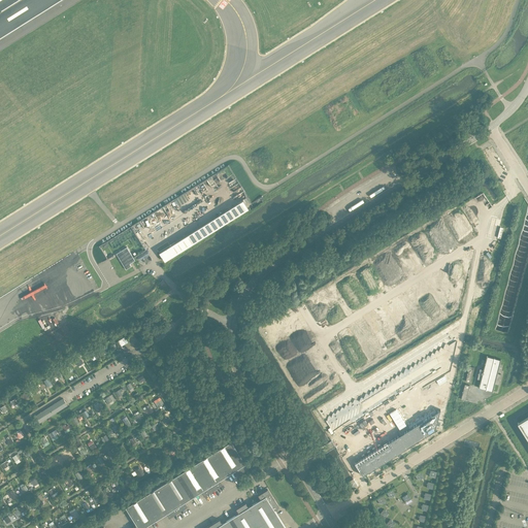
[(242,199),(159,252),(164,261),(249,208),(242,199)]
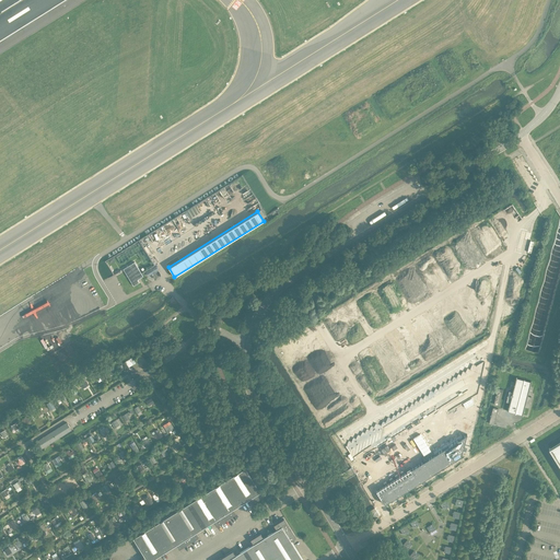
[(559,216),(559,217),(553,238),(540,287),(531,326),(524,350),(539,353),(545,330),(551,307),(559,273),(559,216)]
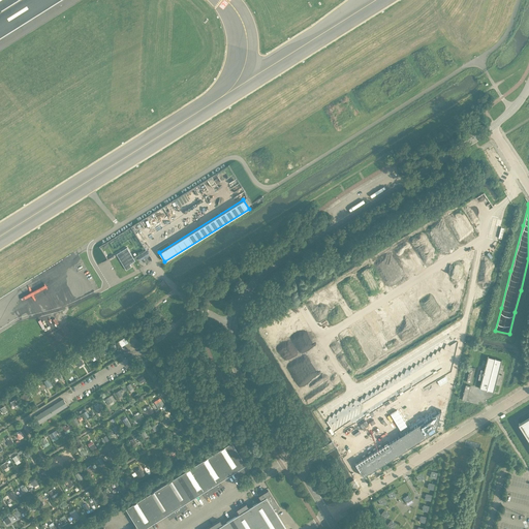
[(133,257),(127,248),(117,254),(126,270),(131,267),(130,263),(135,260),(133,258),(133,257)]
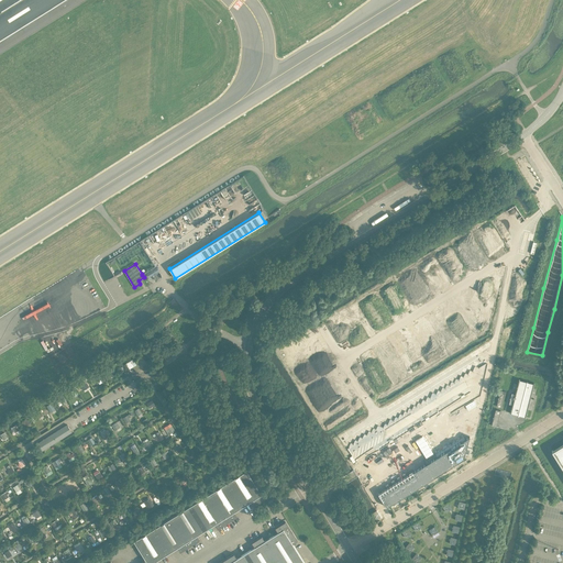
[(151,271),(152,271),(146,274),(148,277),(154,274),(154,275),(156,274),(156,273),(158,271),(156,267),(154,269),(153,268),(151,271)]
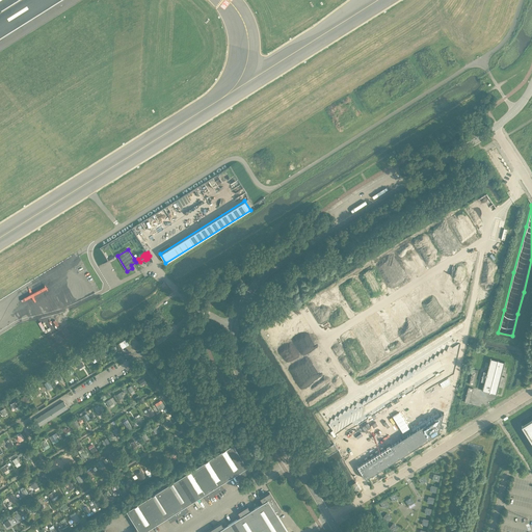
[(96,360),(95,357),(91,353),(87,356),(91,363),(96,360)]
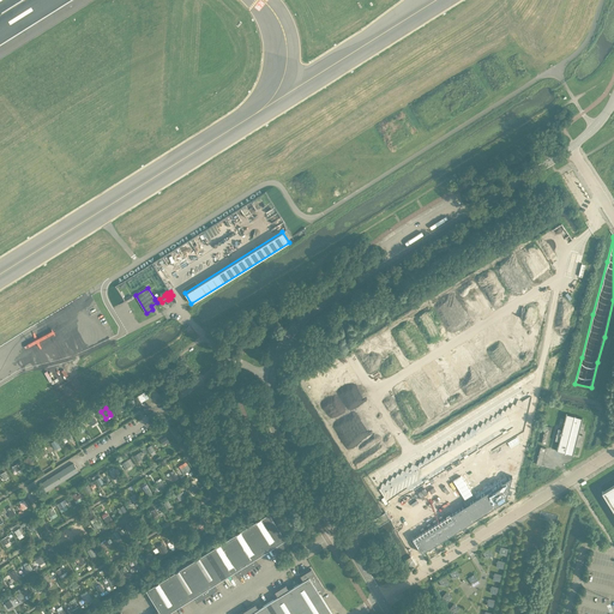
[(581,434),(578,434),(581,423),(583,417),(566,414),(565,420),(561,429),(560,429),(558,428),(555,440),(559,441),(557,451),(573,455),(576,445),(579,446),(582,434),(581,434)]
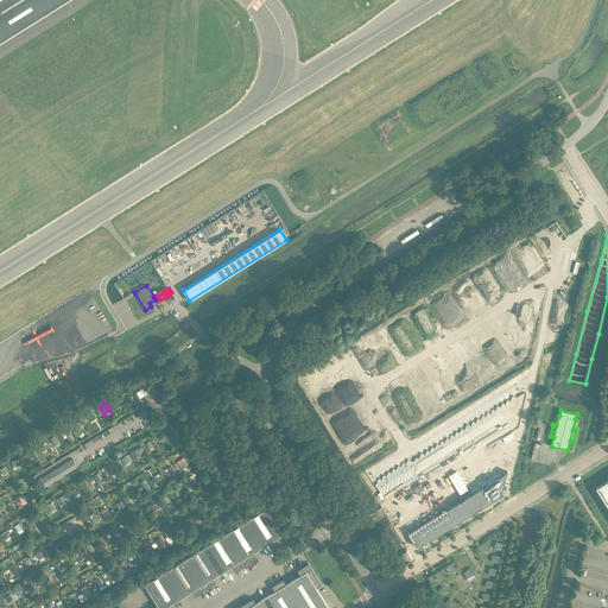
[(542,439),(546,423),(540,420),(536,438),(542,439)]
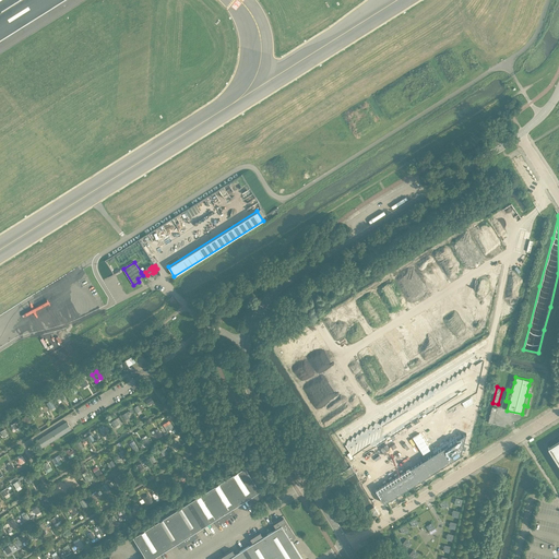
[(460,406),(449,413),(451,416),(462,408),(460,406)]
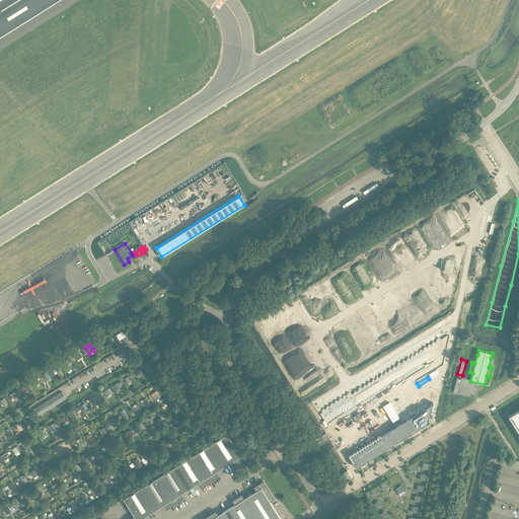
[(457,393),(461,378),(457,377),(453,392),(457,393)]
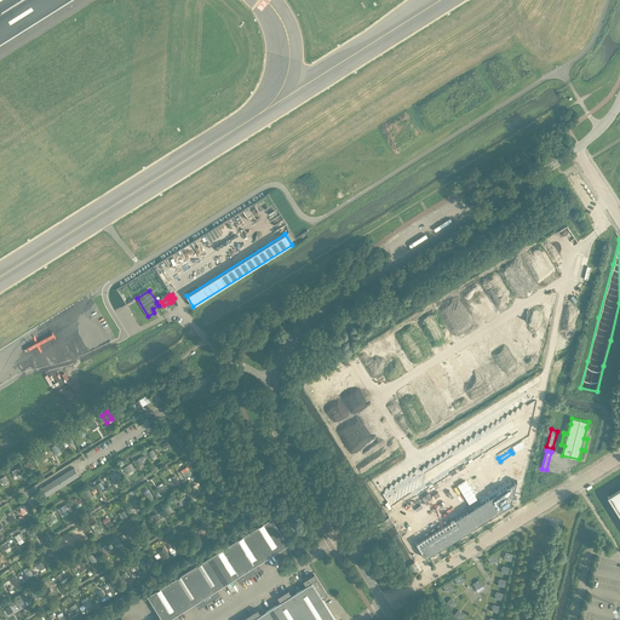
[(515,458),(503,465),(504,469),(512,463),(517,460),(515,458)]
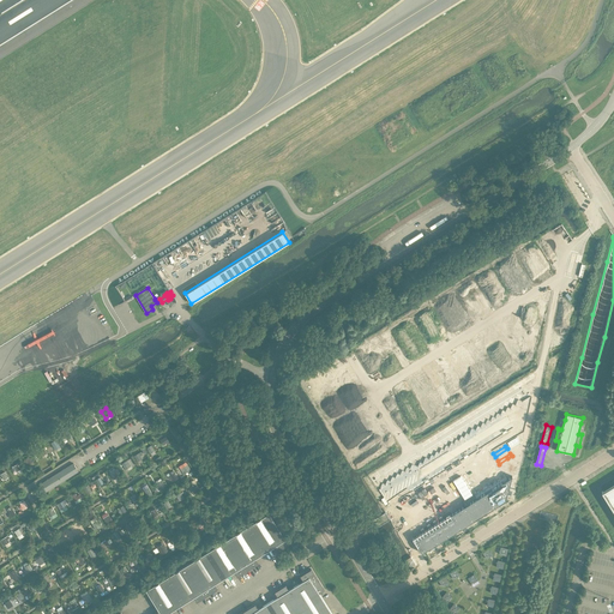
[(47,492),(79,471),(73,463),(41,482),(47,492)]
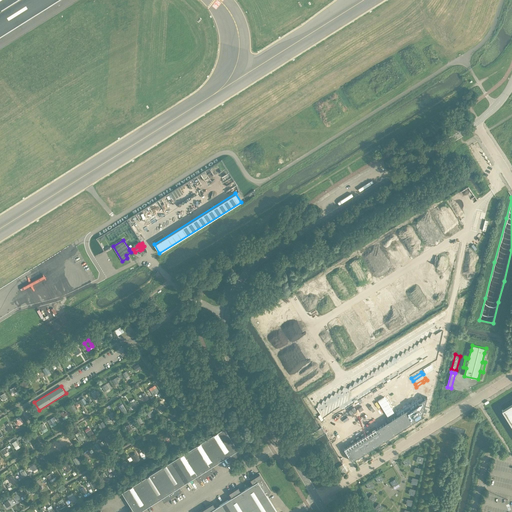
[(99,399),(94,391),(91,393),(96,402),(99,399)]
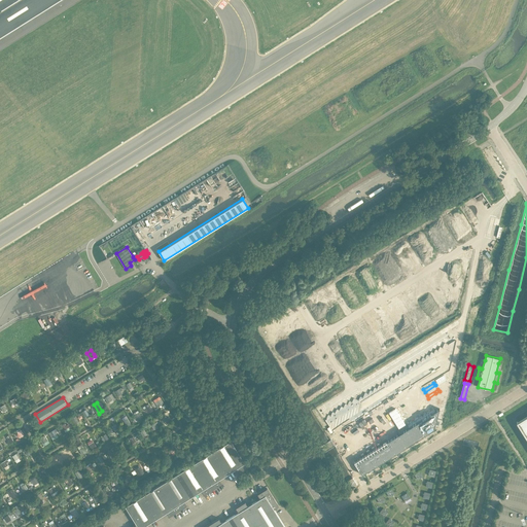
[(388,444),(357,463),(360,468),(359,469),(361,475),(433,429),(440,408),(387,442),(388,444)]
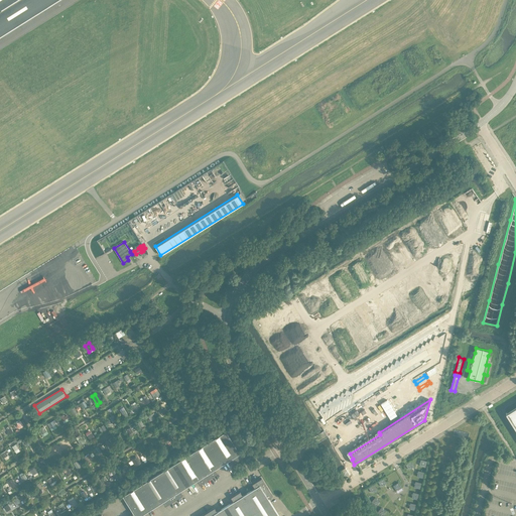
[(387,400),(381,404),(391,419),(397,415),(387,400)]
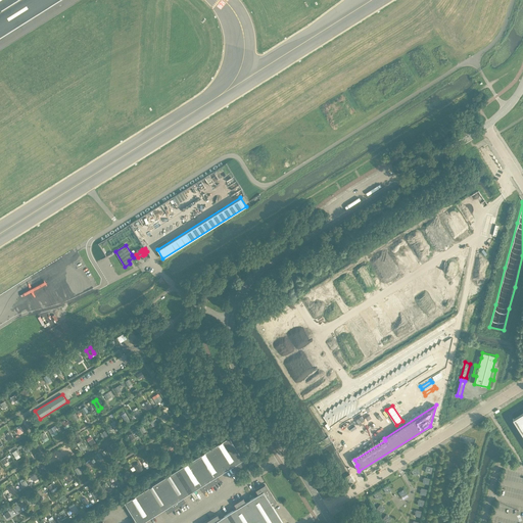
[(522,412),(513,419),(516,424),(522,435),(522,412)]
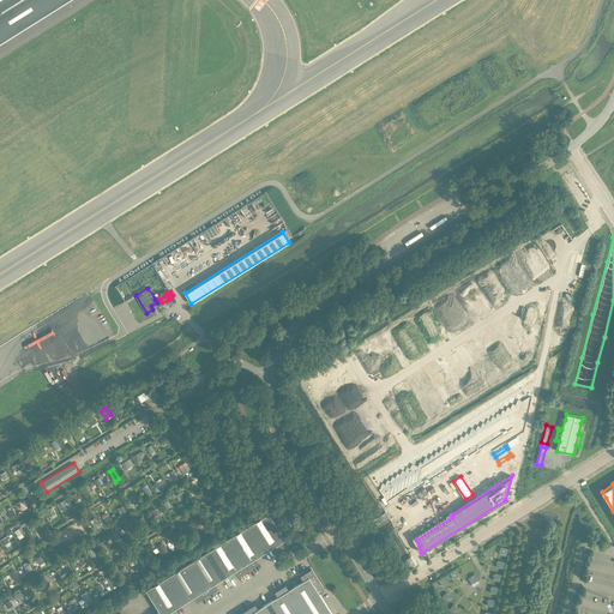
[(94,492),(88,485),(83,487),(89,495),(94,492)]
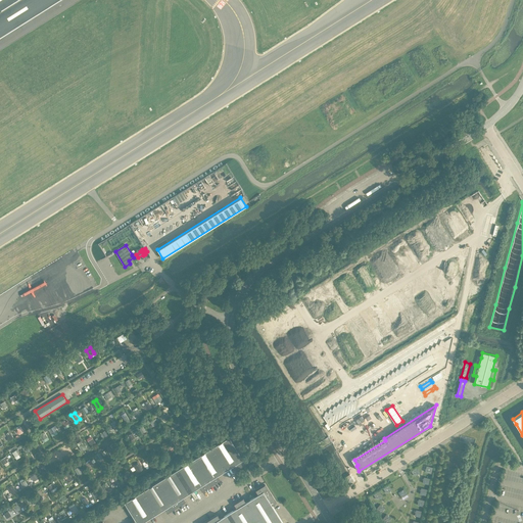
[(65,422),(64,420),(60,422),(64,429),(68,426),(67,424),(68,424),(67,421),(65,422)]
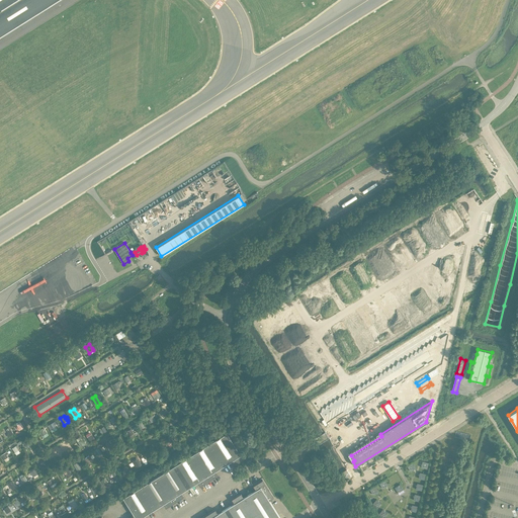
[(470,435),(456,431),(455,438),(469,441),(470,435)]
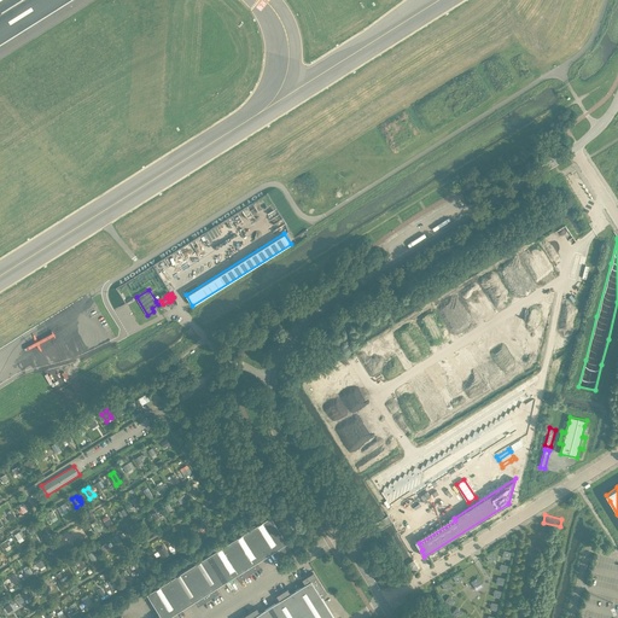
[(239,579),(256,569),(260,566),(256,561),(277,549),(280,554),(291,547),(290,546),(291,544),(285,536),(284,537),(270,516),(147,594),(161,614),(156,617),(170,617),(169,616),(194,600),(198,606),(219,593),(216,587),(235,575),(239,579)]
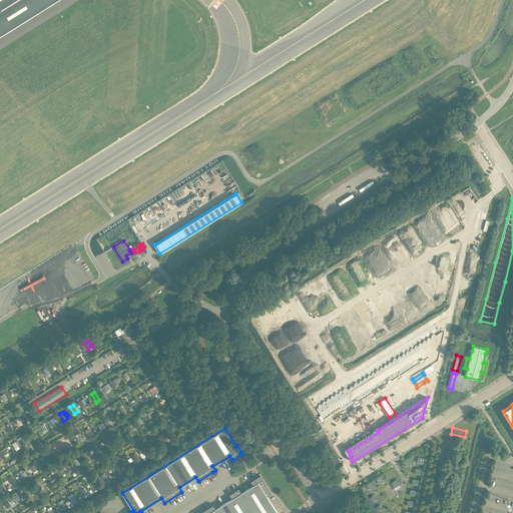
[(78,460),(77,458),(73,460),(77,467),(82,463),(80,459),(78,460)]
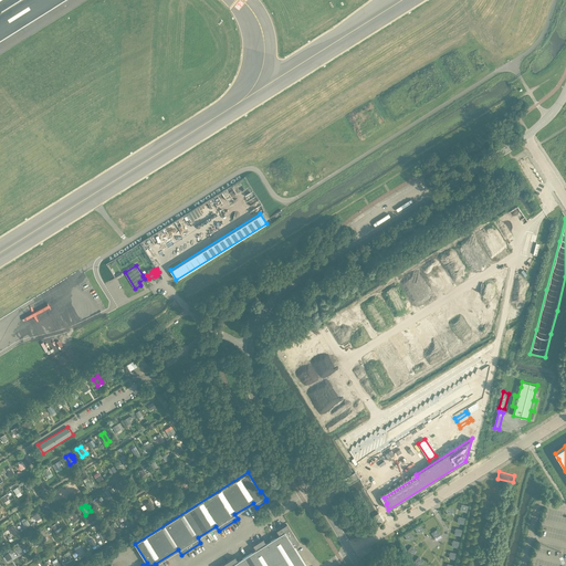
[(451,505),(444,510),(449,515),(454,512),(451,505)]
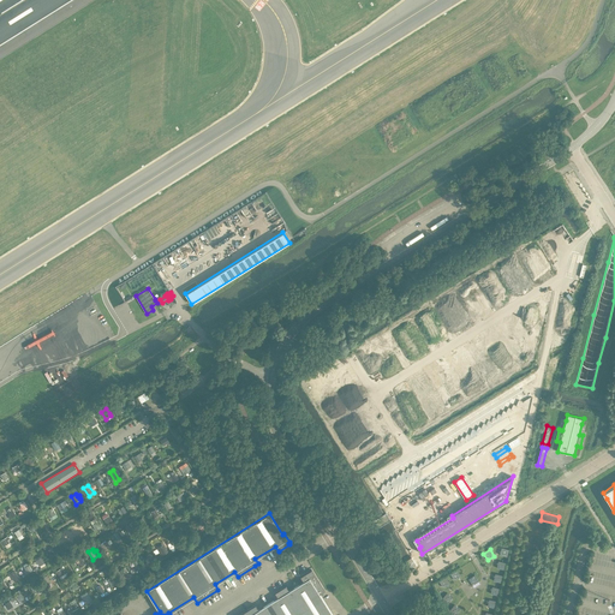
[(333,614),(320,593),(324,590),(311,569),(300,577),(304,581),(290,590),(286,585),(275,592),(279,597),(258,609),(256,604),(238,614),(333,614)]
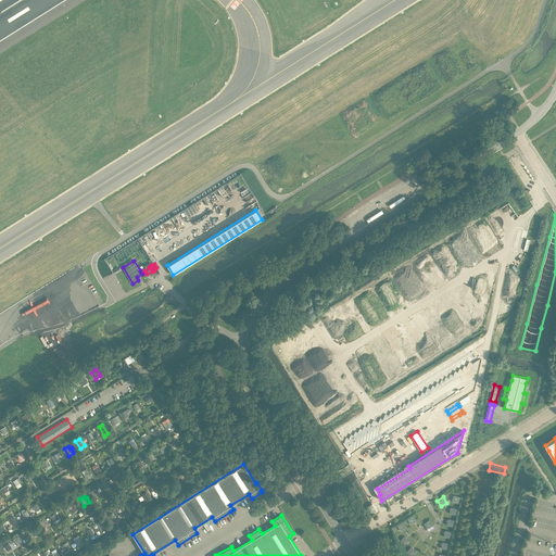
[(413,515),(407,519),(411,525),(417,521),(413,515)]
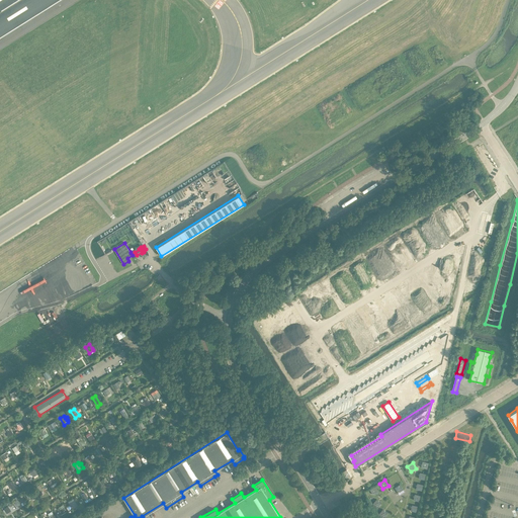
[(398,493),(403,490),(400,484),(395,488),(398,493)]
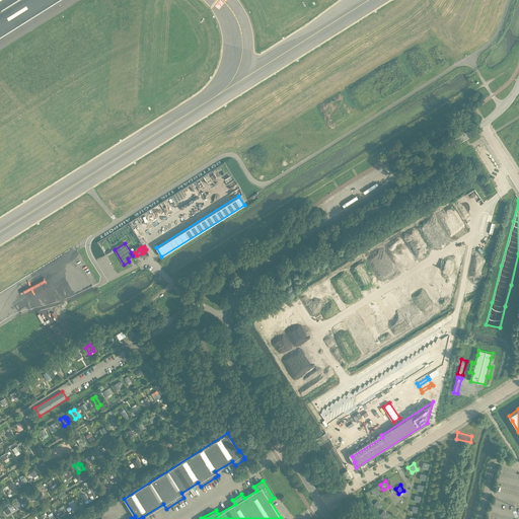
[(376,487),(371,491),(374,496),(379,493),(376,487)]
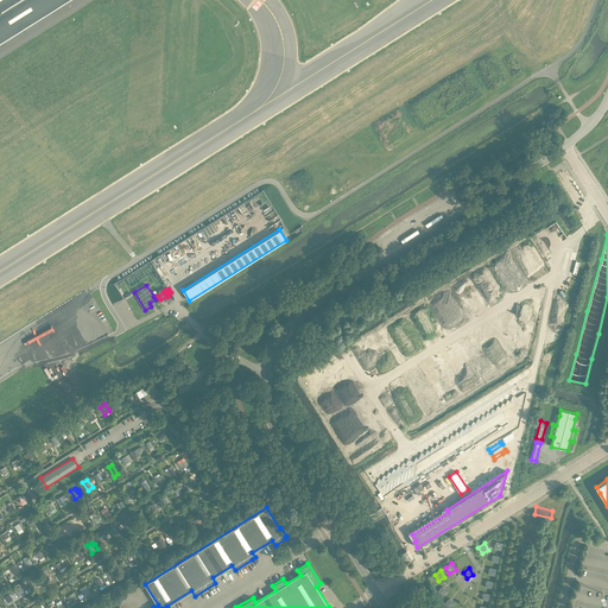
[(447,590),(448,590),(444,588),(443,587),(442,586),(437,591),(443,596),(447,590)]
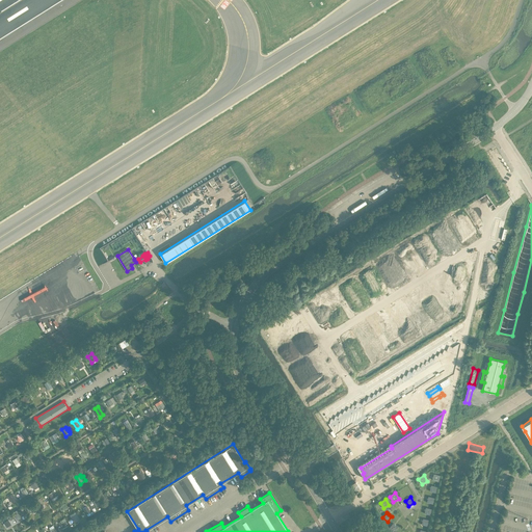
[(398,527),(395,525),(394,524),(393,523),(389,528),(394,531),(398,527)]
